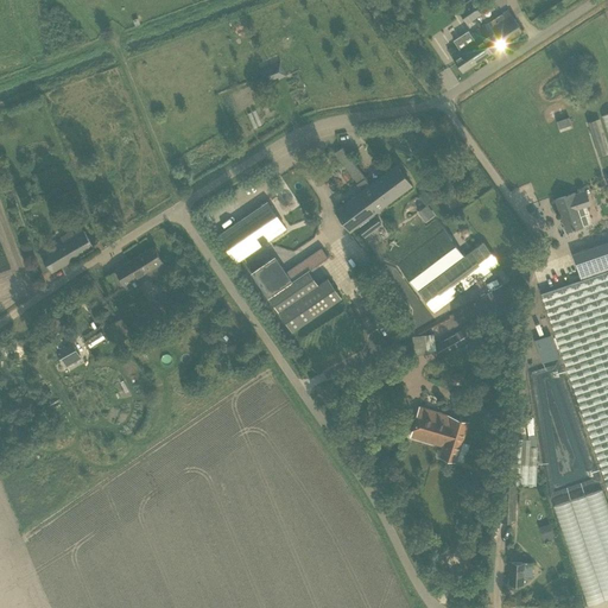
[(466,6),(474,18),(481,13),(473,1),(472,2),(466,6)]
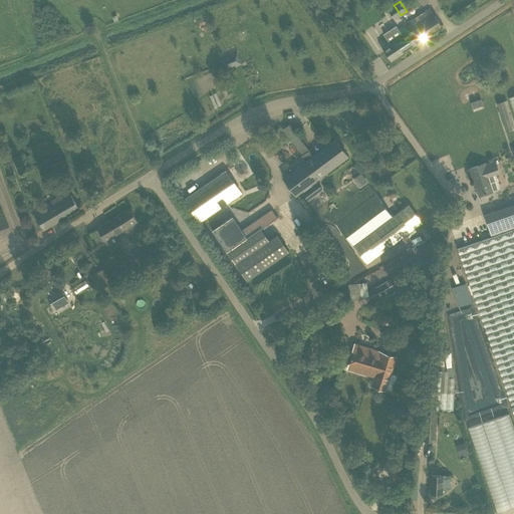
[(401,15),(394,5),(388,9),(395,19),(401,15)]
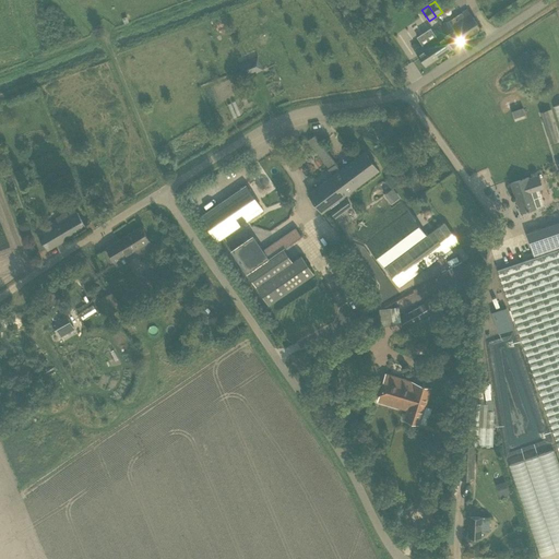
[(443,35),(452,48),(480,30),(472,15),(467,9),(442,26),(447,33),(443,35)]
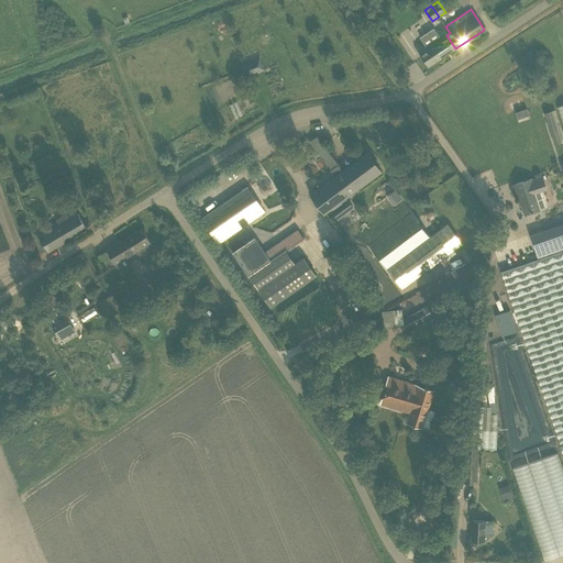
[(453,50),(455,48),(446,35),(450,33),(445,26),(444,26),(435,32),(438,35),(424,43),(423,41),(415,46),(421,56),(411,63),(419,74),(432,64),(453,50)]
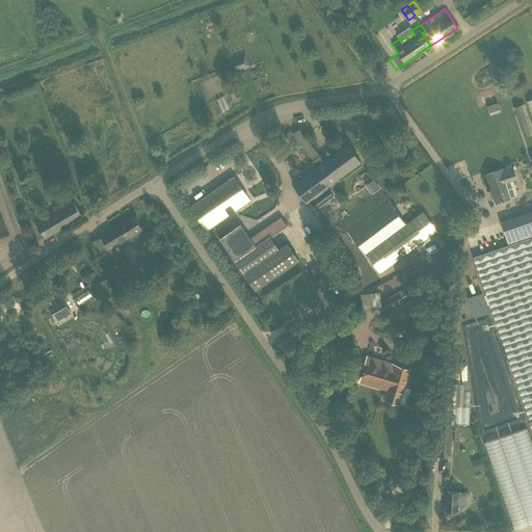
[(227,61),(233,74),(239,72),(238,69),(243,67),(244,69),(251,67),(245,53),(227,61)]
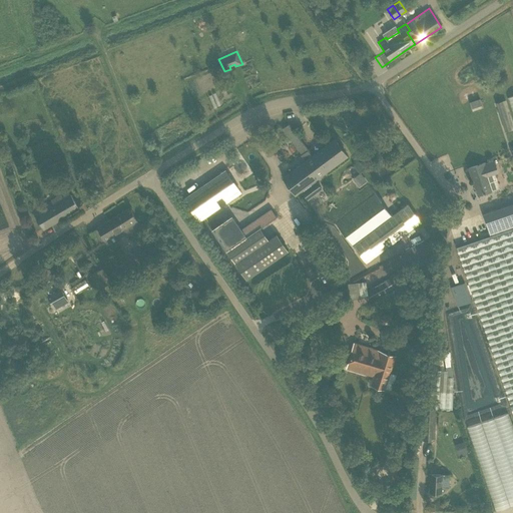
[(470,102),(472,108),(481,105),(482,105),(480,98),(470,102)]
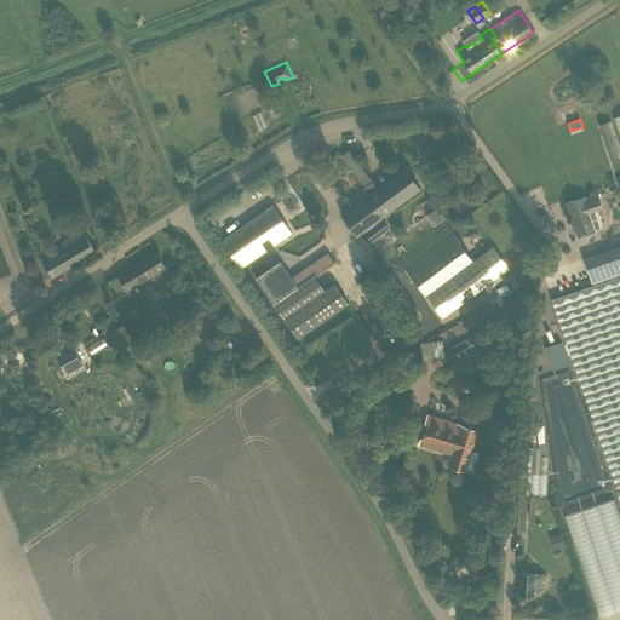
[(389,228),(380,217),(419,188),(405,168),(342,214),(357,235),(363,229),(372,240),(389,228)]
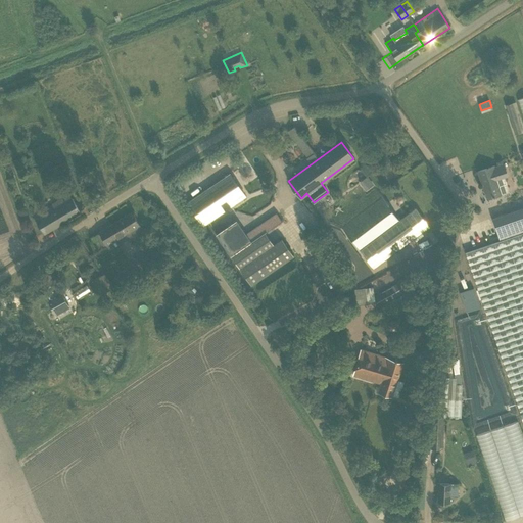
[(59,178),(70,172),(65,161),(53,168),(59,178)]
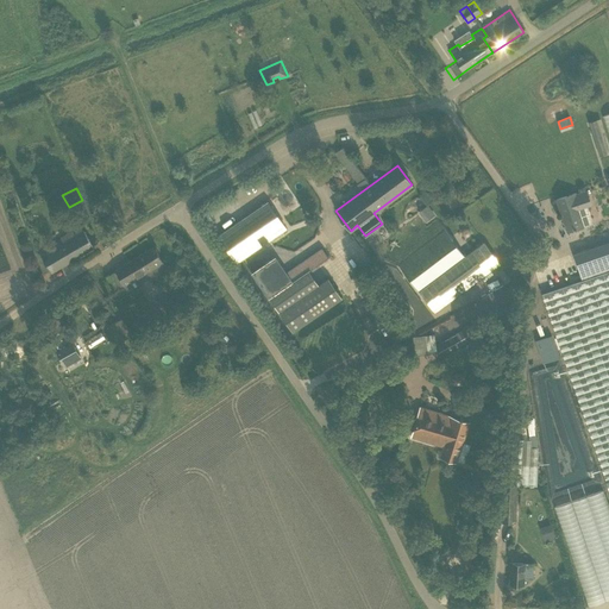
[(586,190),(576,194),(576,193),(557,199),(567,232),(592,223),(586,206),(591,203),(586,190)]
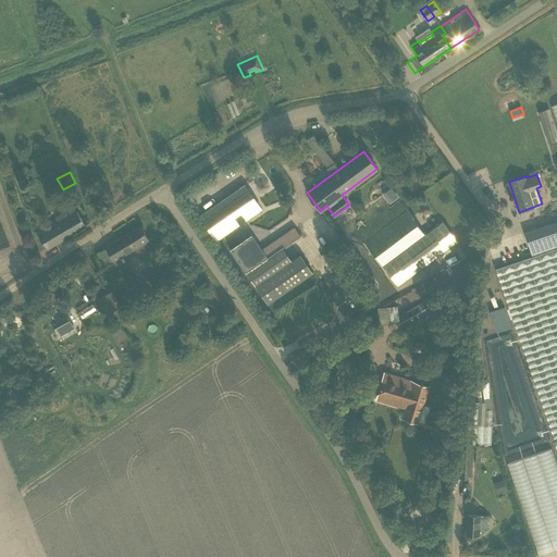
[(247,182),(286,242),(302,232),(298,225),(292,230),(258,175),(247,182)]
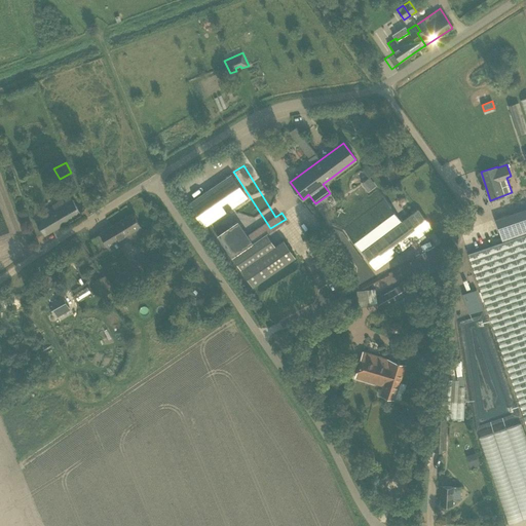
[(248,197),(233,175),(190,204),(205,226),(227,211),(228,212),(229,211),(232,209),(233,209),(233,208),(248,197)]
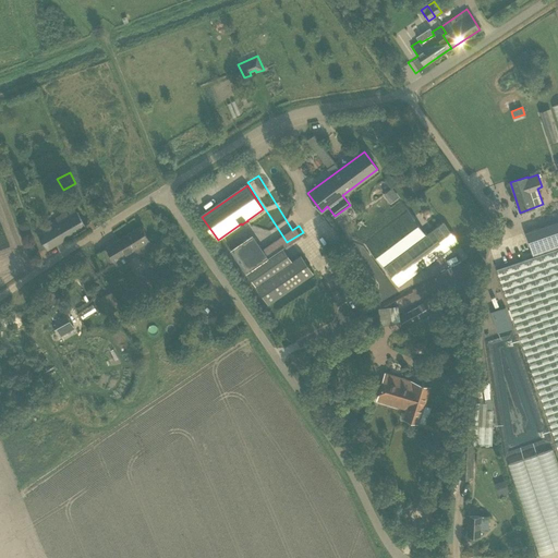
[(392,187),(387,192),(393,201),(399,197),(392,187)]
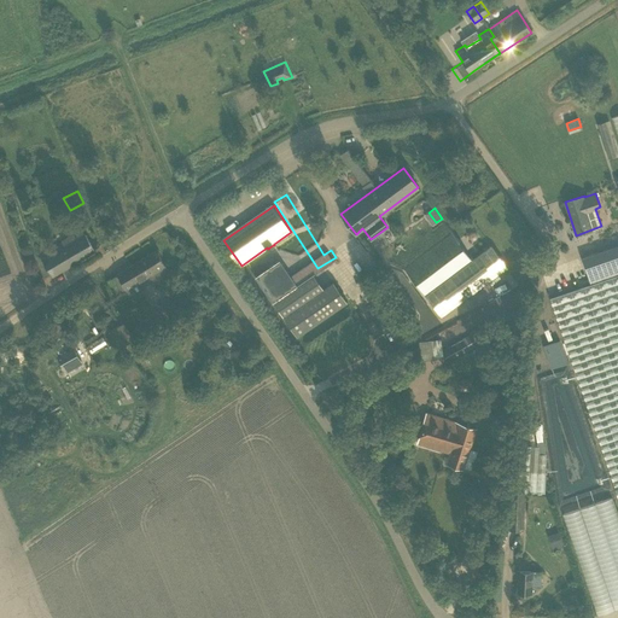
[(42,260),(52,277),(95,251),(83,229),(71,237),(39,255),(42,260)]
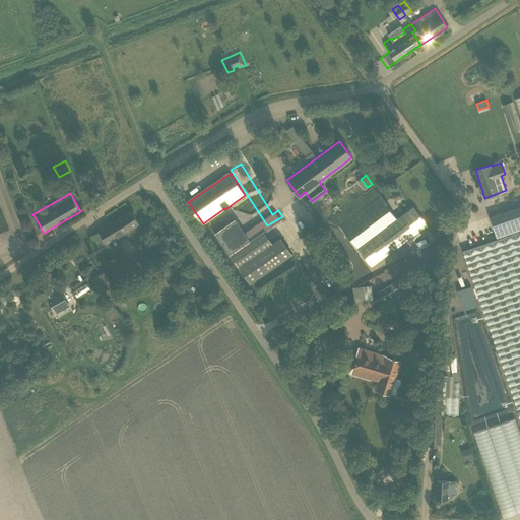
[(356,249),(397,219),(380,196),(340,225),(356,249)]
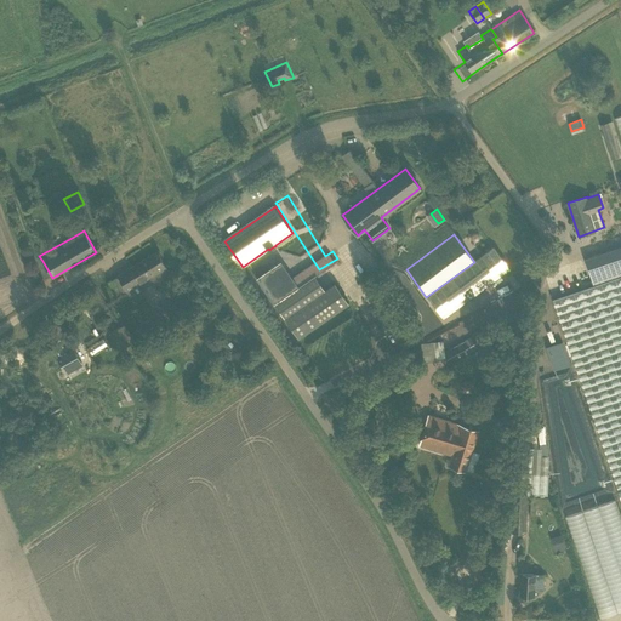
[(474,262),(426,297),(443,318),(510,268),(494,246),(474,262)]
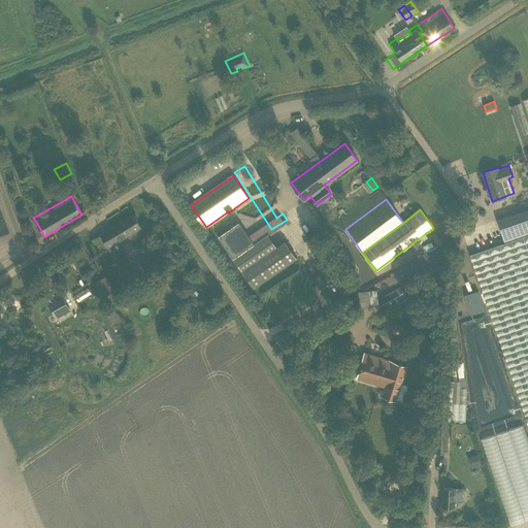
[(527,209),(497,220),(504,242),(469,255),(526,418),(527,425),(527,209)]
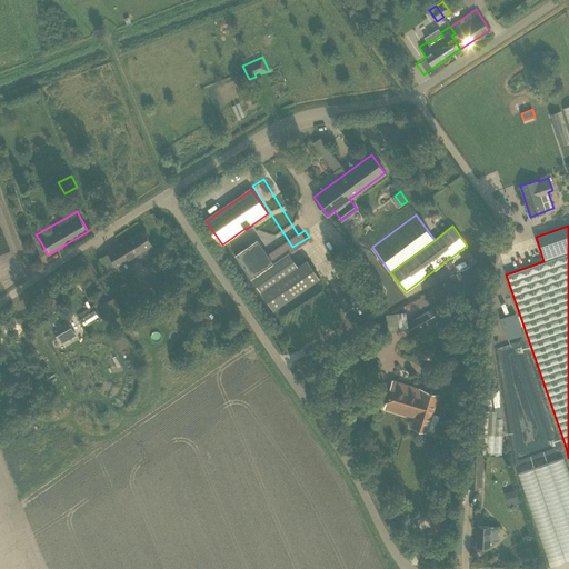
[(143,230),(108,252),(116,267),(128,260),(130,265),(140,258),(138,255),(152,245),(143,230)]
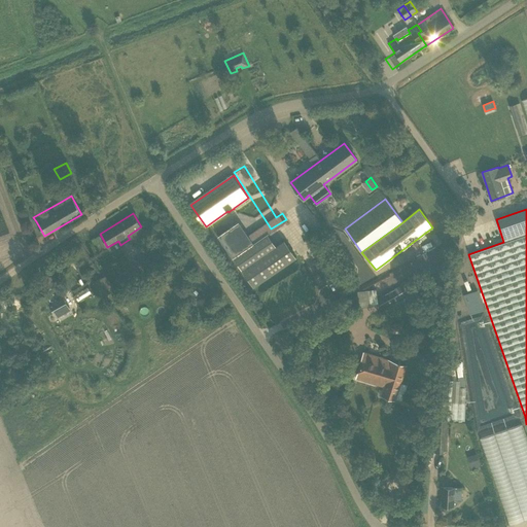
[(284,240),(241,270),(253,287),(295,258),(284,240)]
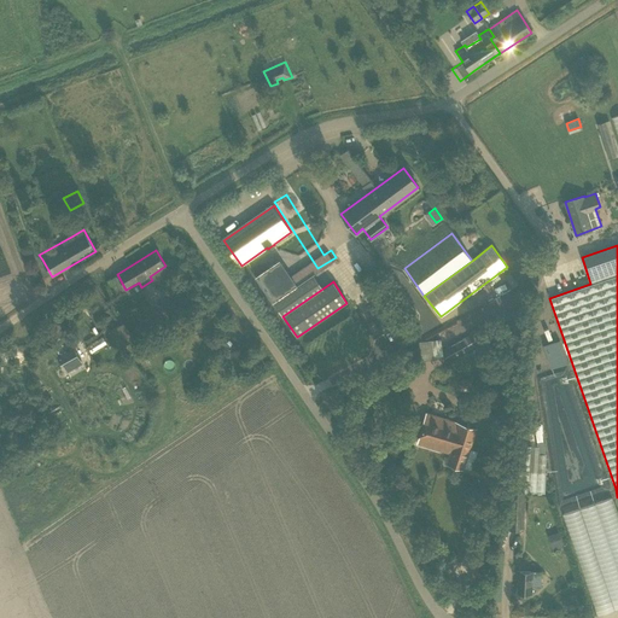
[(127,344),(116,327),(109,332),(118,349),(127,344)]
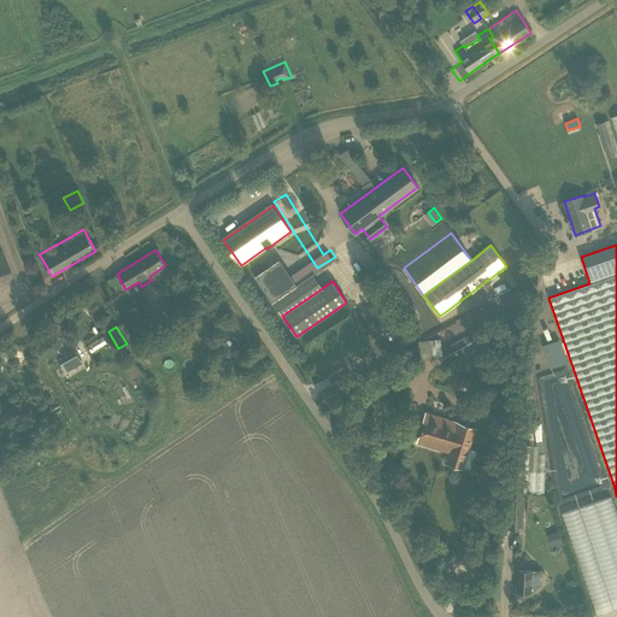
[(483,341),(477,330),(441,350),(447,362),(483,341)]
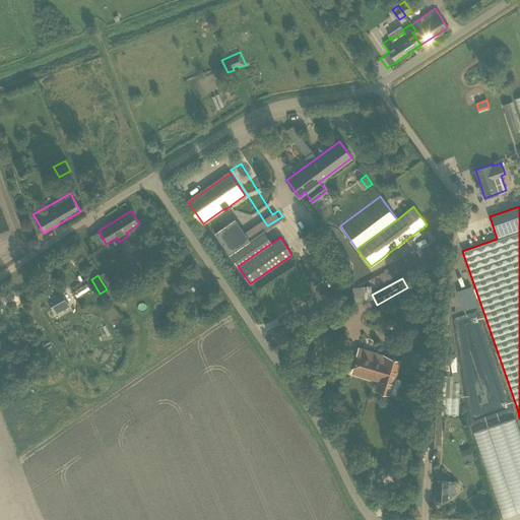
[(351,286),(352,300),(371,299),(370,285),(351,286)]
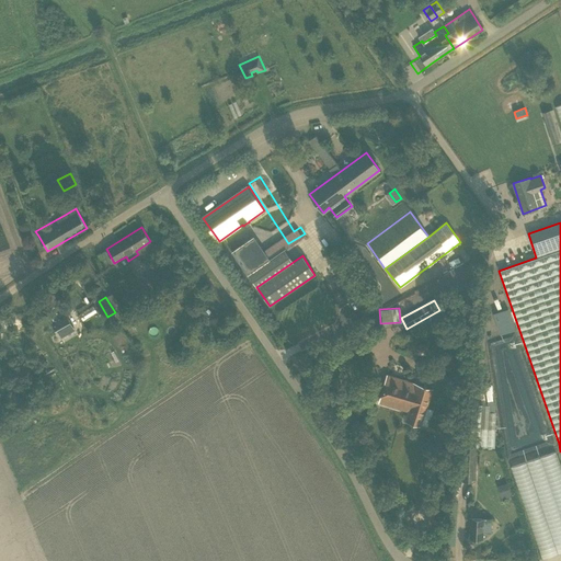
[(512,325),(513,324),(507,308),(494,312),(500,329),(499,329),(501,334),(514,330),(512,325)]
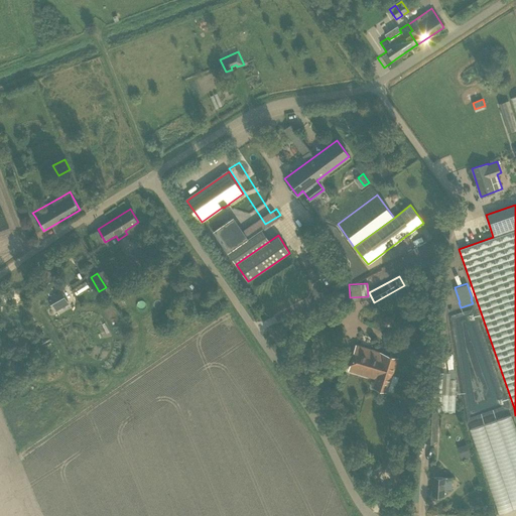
[(61,290),(47,297),(54,311),(69,303),(61,290)]
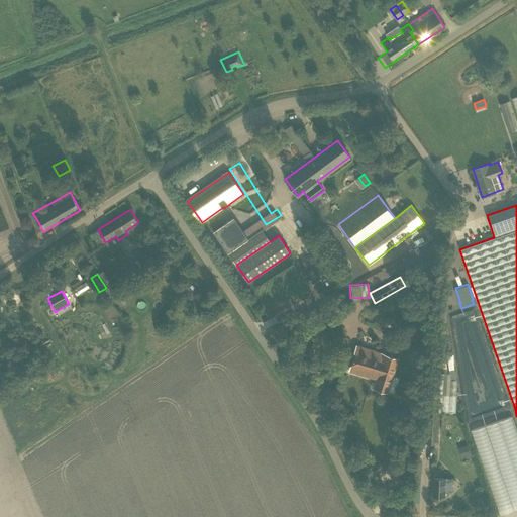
[(433,337),(426,335),(419,352),(426,355),(433,337)]
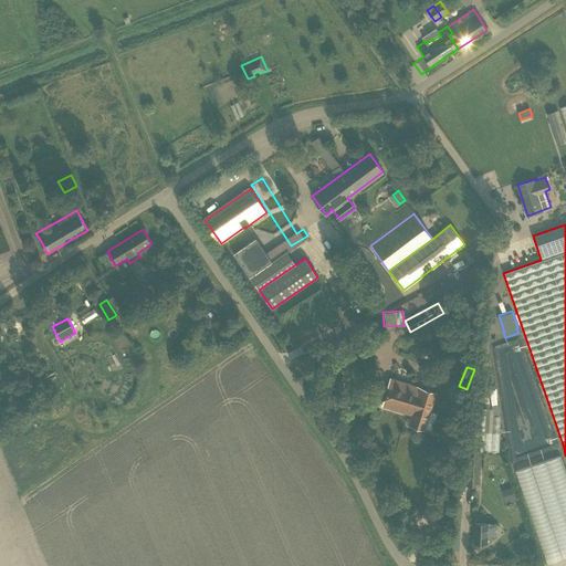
[(423,397),(426,389),(391,379),(384,405),(408,412),(412,398),(415,399),(416,395),(423,397)]
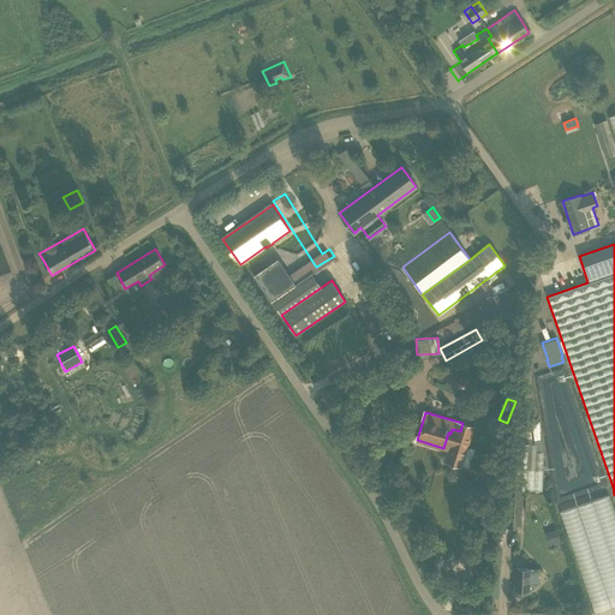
[(448,433),(443,448),(451,451),(447,461),(460,465),(472,427),(466,424),(467,423),(465,422),(465,424),(463,423),(460,431),(452,429),(451,434),(448,433)]
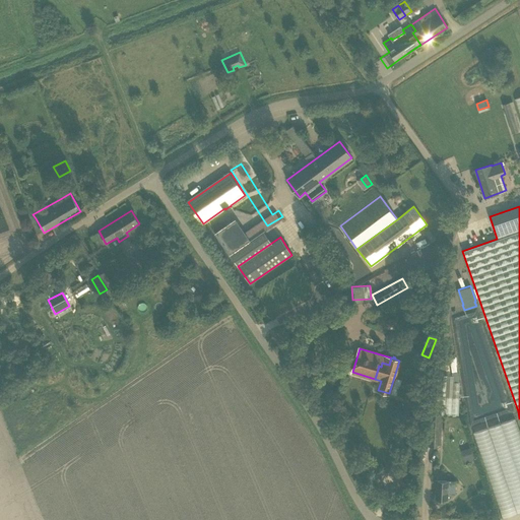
[(428,445),(440,446),(442,414),(458,415),(459,398),(459,382),(453,381),(453,375),(434,374),(432,413),(429,413),(428,428),(427,445),(428,445)]
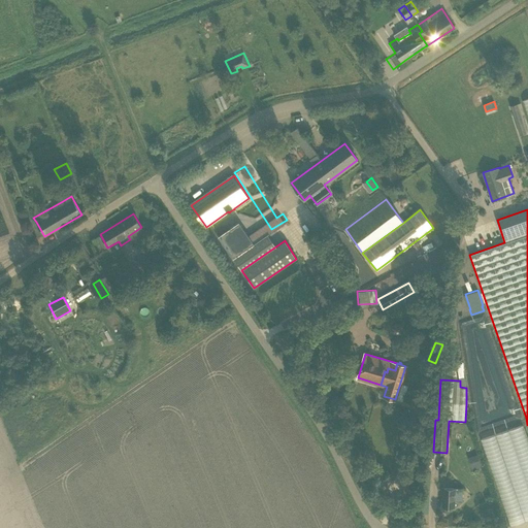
[(68,441),(80,434),(75,426),(63,433),(68,441)]
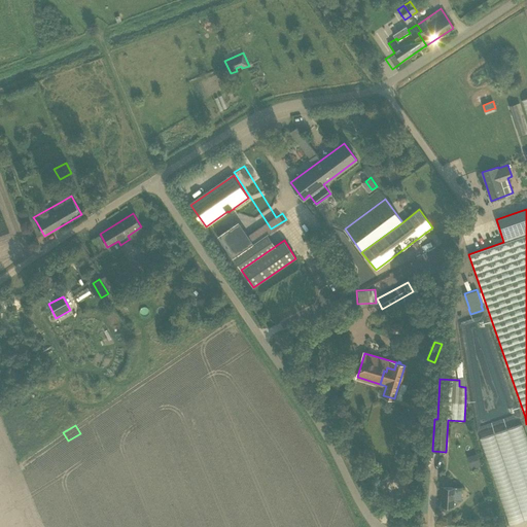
[(510,525),(526,518),(526,438),(522,425),(480,438),(510,525)]
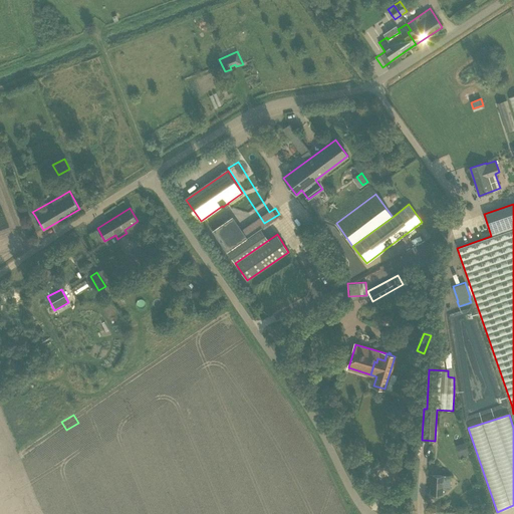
[(466,442),(459,444),(464,457),(470,455),(466,442)]
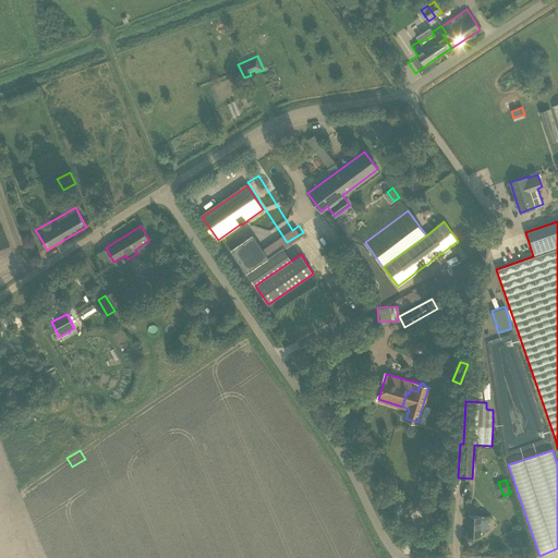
[(426,512),(438,514),(439,507),(428,505),(426,512)]
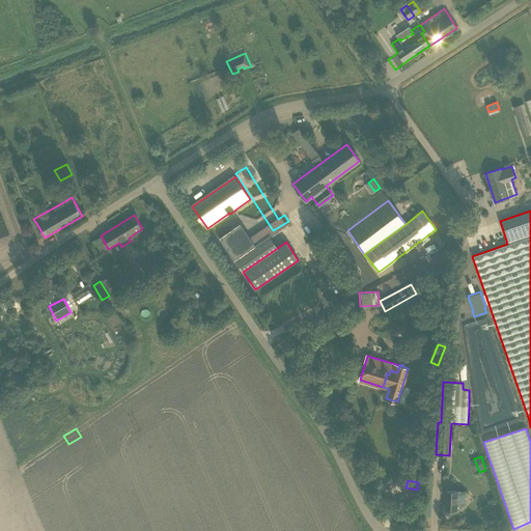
[(457,504),(465,505),(465,491),(445,490),(444,509),(457,510),(457,504)]
